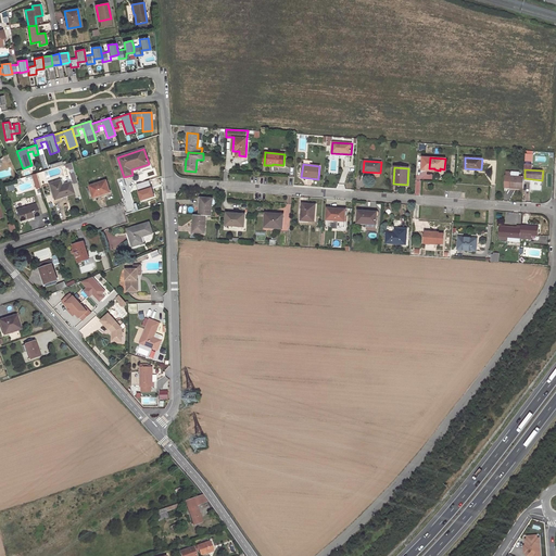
[(505,188),(510,188),(523,189),(525,178),(525,177),(521,177),(522,173),(512,172),(512,176),(506,176),(505,188)]
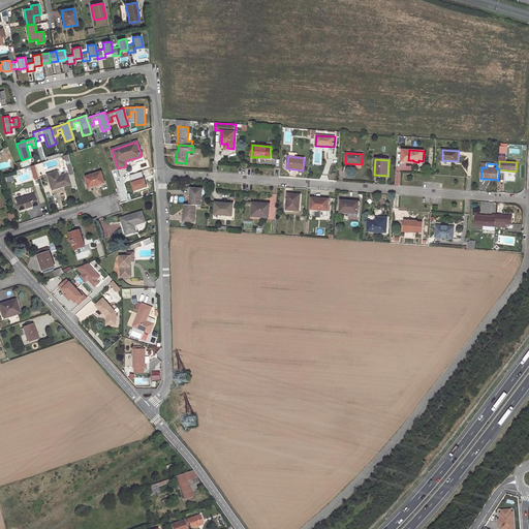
[(34,165),(30,166),(33,180),(38,178),(34,165)]
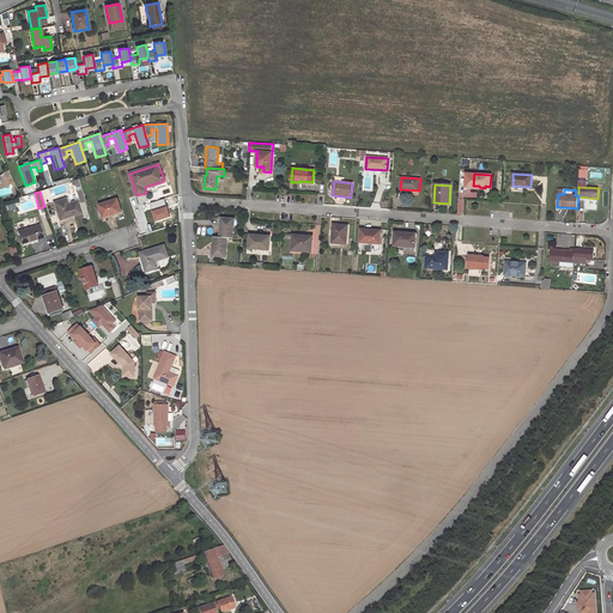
[(66,198),(54,201),(60,219),(80,212),(77,200),(68,204),(66,198)]
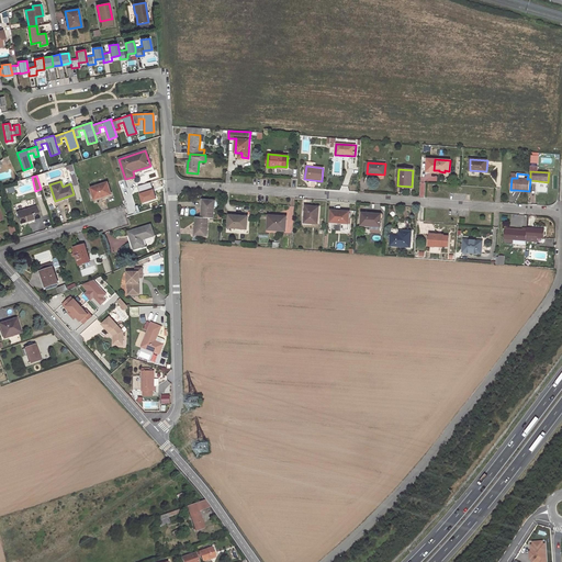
[(108,182),(91,188),(94,200),(111,194),(108,182)]
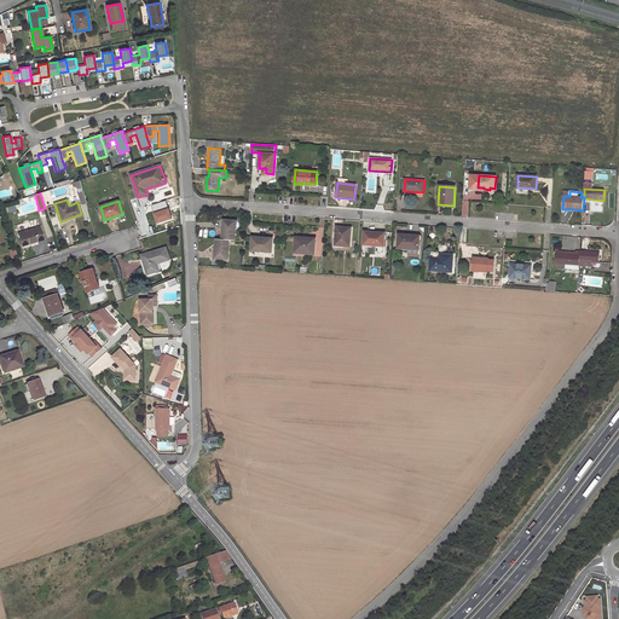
[(236,220),(224,220),(221,239),(229,239),(235,241),(236,220)]
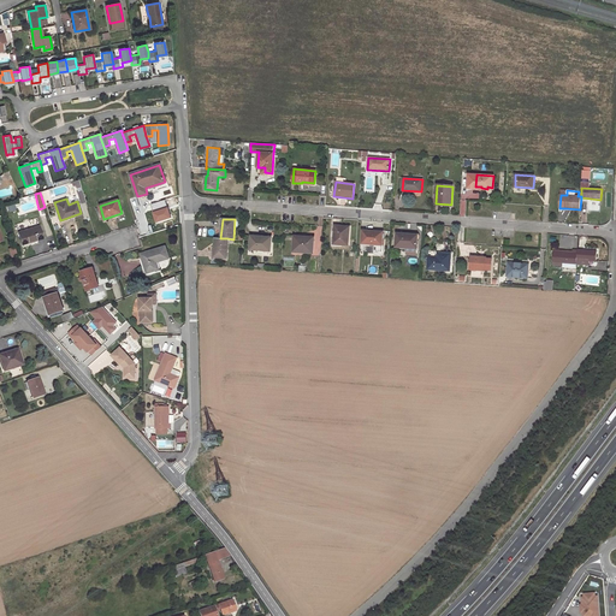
[(40,225),(18,231),(22,244),(43,238),(40,225)]
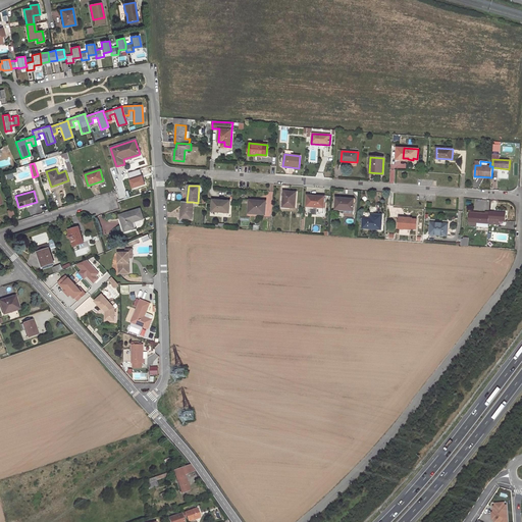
[(296,192),(283,192),(282,207),(295,208),(296,192)]
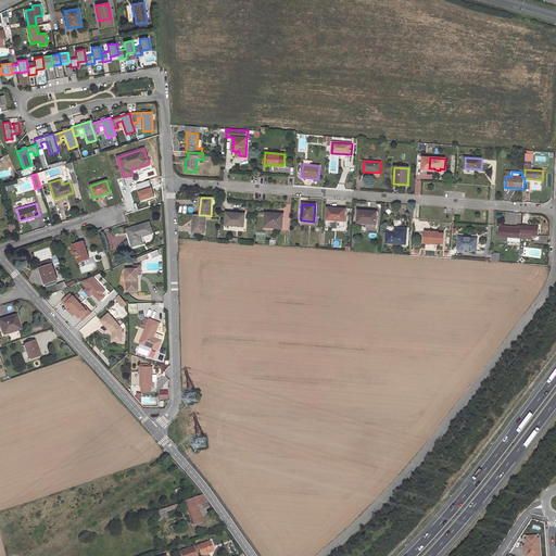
[(345,210),(327,209),(326,219),(338,220),(337,227),(344,227),(345,210)]
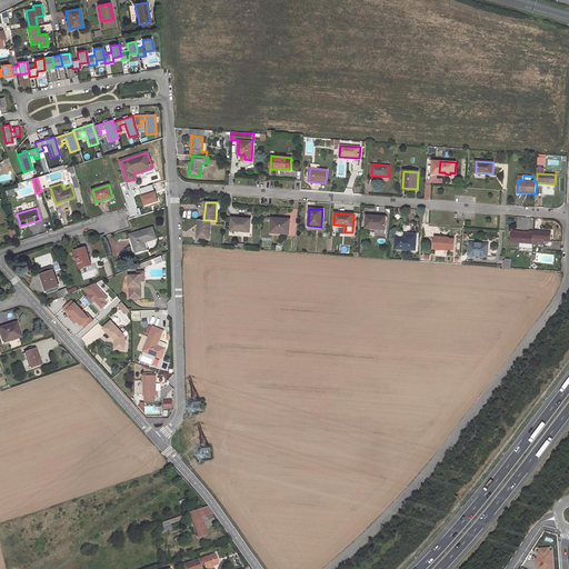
[(377,217),(367,216),(366,228),(376,229),(376,231),(383,232),(383,230),(385,230),(386,218),(377,217)]
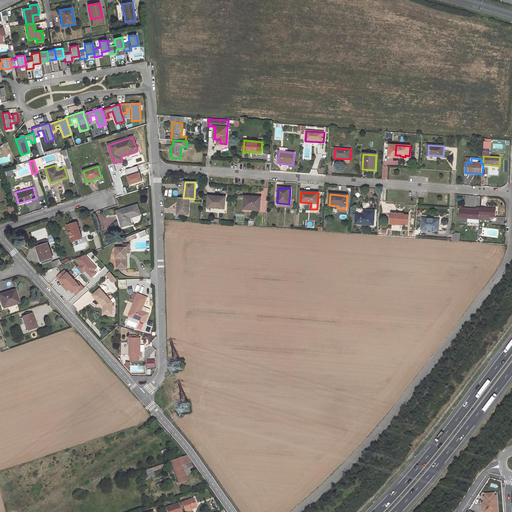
[(179,197),(177,213),(188,214),(189,198),(183,198),(179,197)]
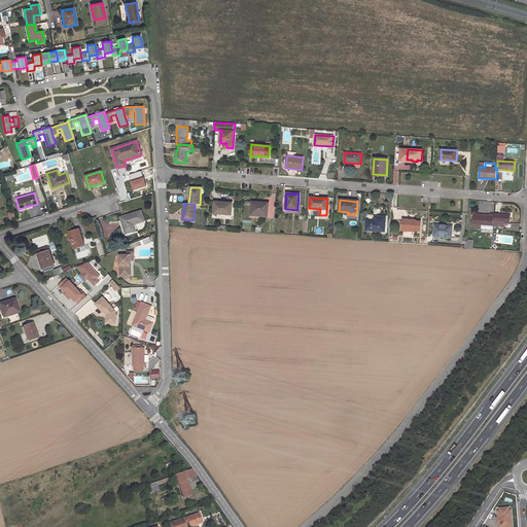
[(223,205),(215,204),(214,213),(232,215),(233,203),(223,203),(223,205)]
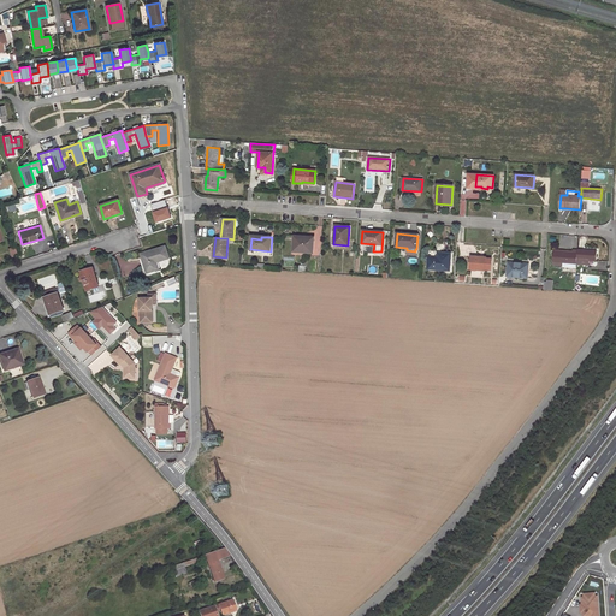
[(307,238),(295,237),(294,252),(313,253),(314,238),(307,237),(307,238)]
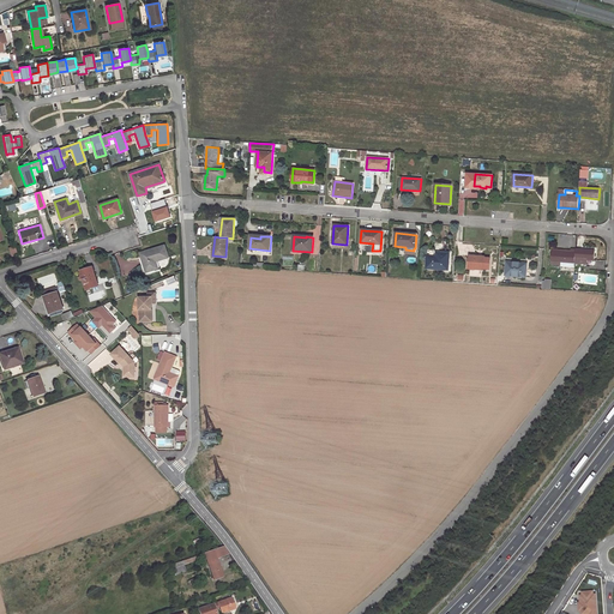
[(144,259),(143,259),(146,272),(155,269),(154,263),(156,262),(168,258),(164,246),(143,253),(144,259)]
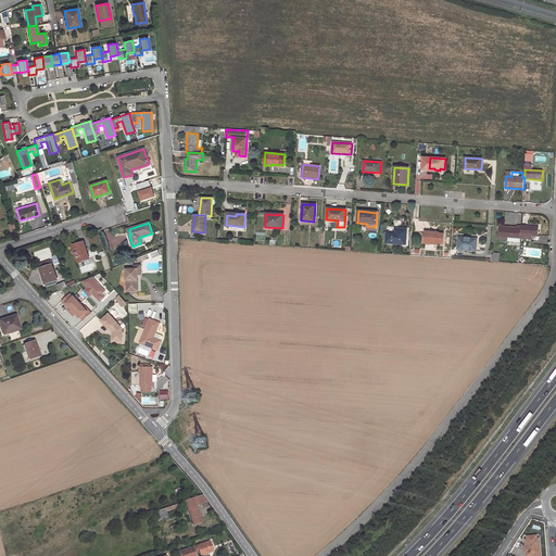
[(538,236),(539,226),(521,225),(521,229),(521,235),(525,235),(538,236)]
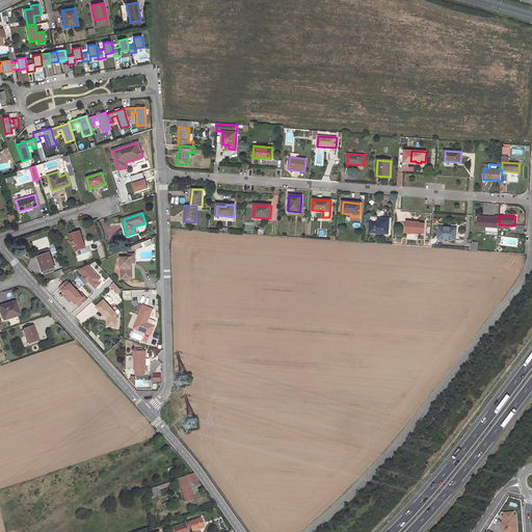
[(499,219),(478,217),(478,229),(486,230),(486,227),(498,228),(499,224),(499,219)]
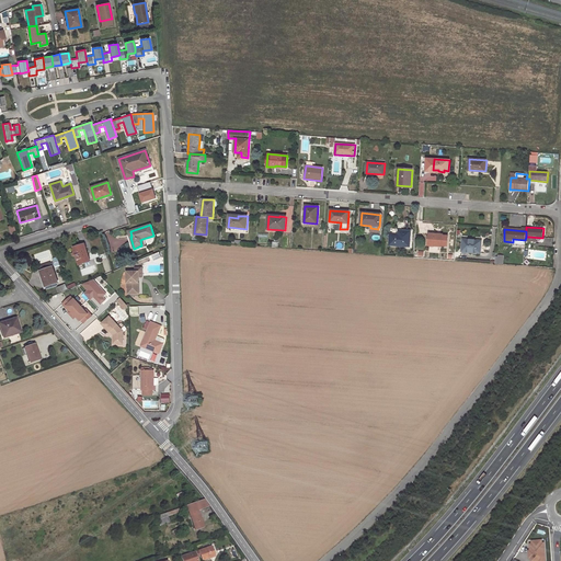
[(399,233),(390,233),(389,244),(409,247),(410,231),(399,231),(399,233)]
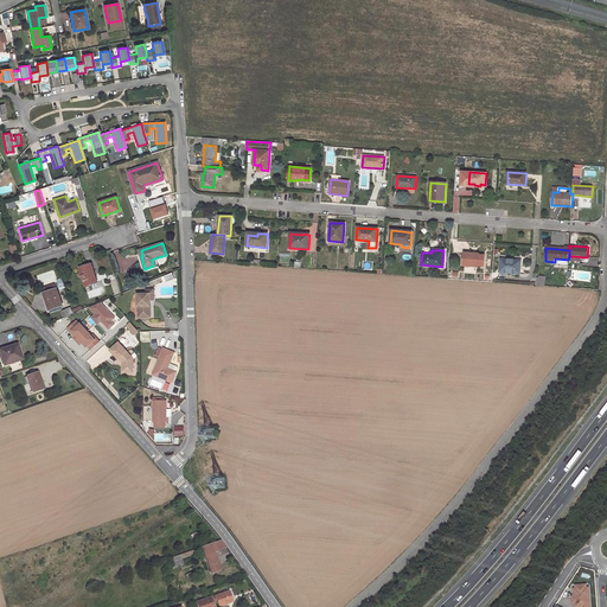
[(479,254),(465,253),(464,266),(478,267),(478,266),(484,266),(485,255),(479,255),(479,254)]
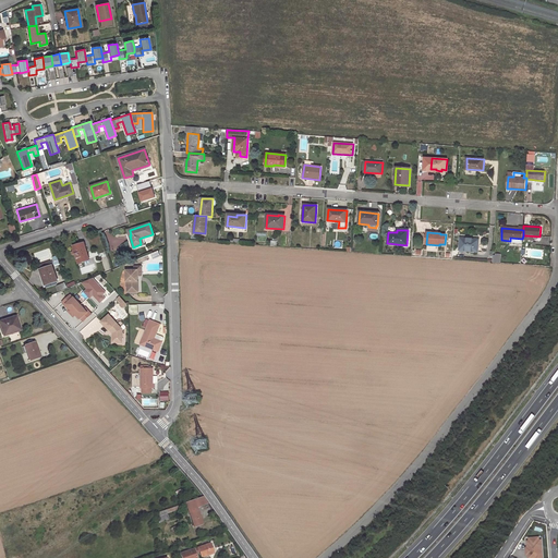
[(478,240),(461,238),(459,250),(477,252),(478,240)]
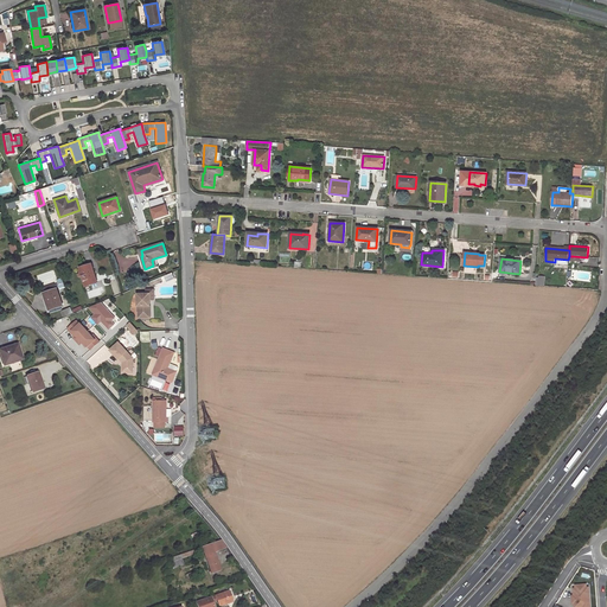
[(85,266),(80,268),(81,273),(81,276),(82,276),(85,286),(97,282),(91,264),(85,267),(85,266)]
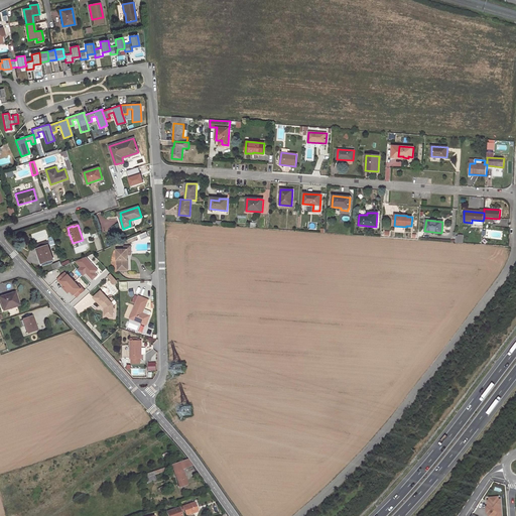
[(38,249),(37,249),(39,254),(38,254),(41,262),(52,258),(48,245),(47,246),(38,249)]
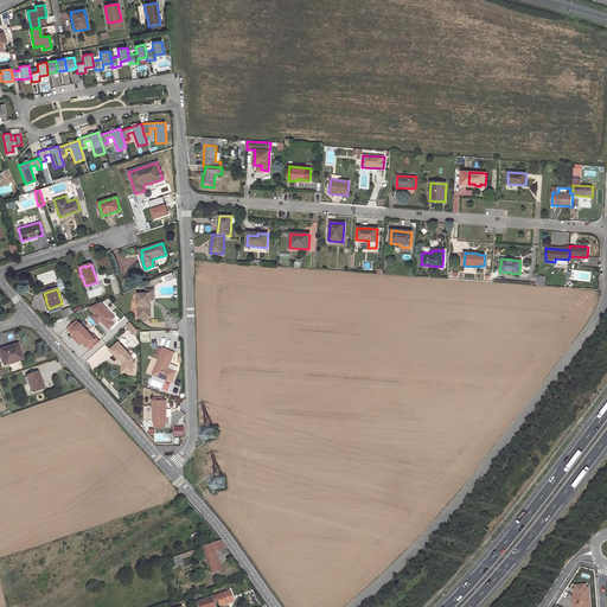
[(139,307),(139,319),(151,319),(149,301),(149,295),(145,295),(136,295),(138,307),(139,307)]
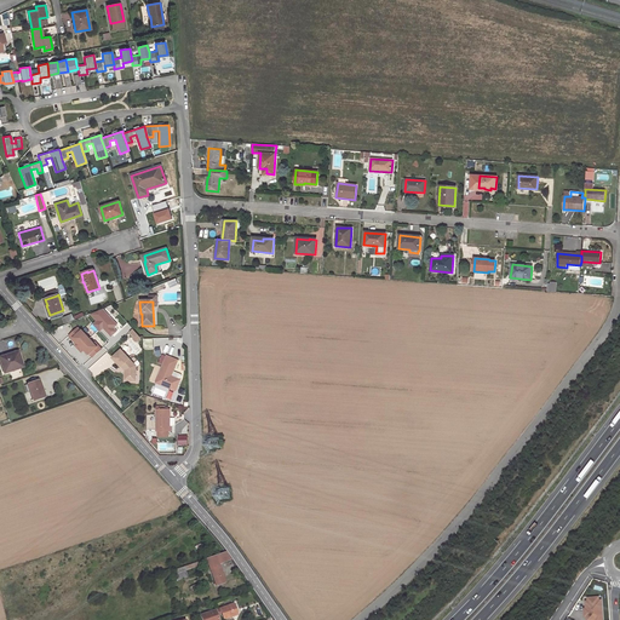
[(81,332),(78,328),(69,337),(72,340),(74,338),(78,344),(76,345),(82,351),(84,350),(89,355),(90,354),(92,357),(102,349),(98,345),(97,348),(81,331),(81,332)]
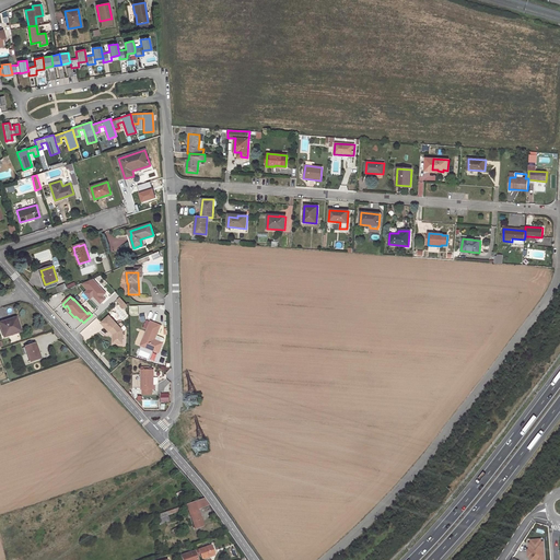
[(123,331),(109,316),(102,324),(108,331),(109,330),(114,335),(113,341),(117,341),(117,345),(121,345),(123,331)]
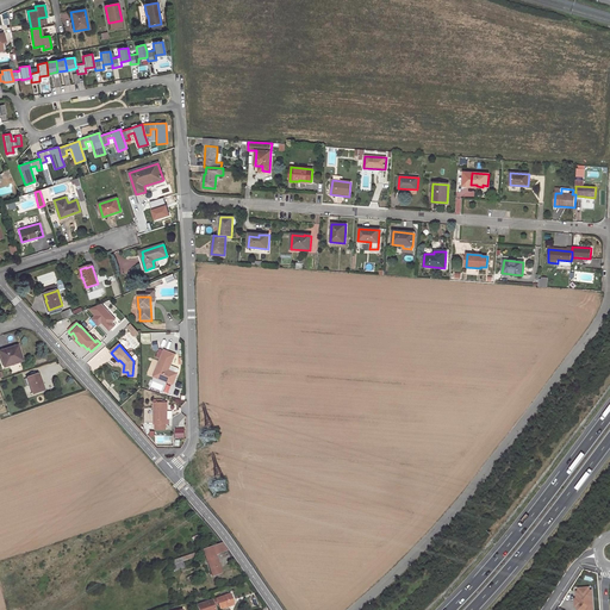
[(18,346),(1,352),(0,352),(0,350),(0,358),(4,368),(23,362),(18,346)]
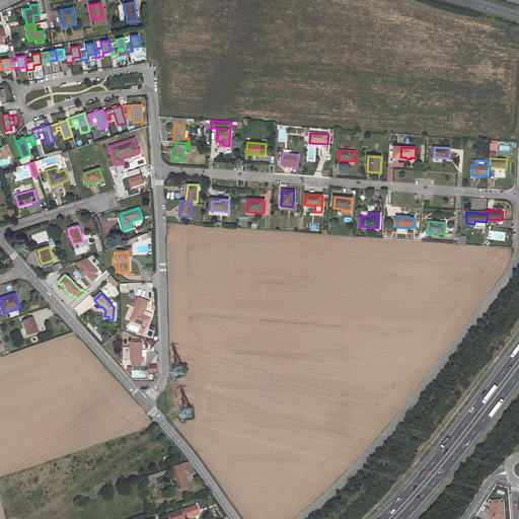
[(140,298),(131,321),(147,327),(150,320),(145,318),(143,315),(149,302),(140,298)]
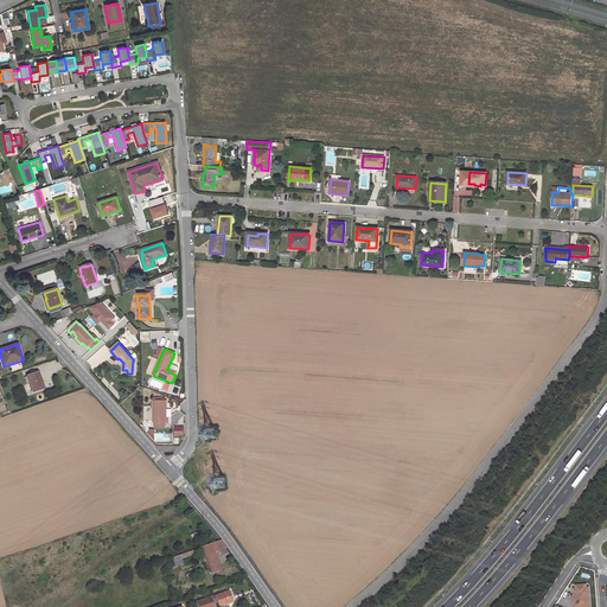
[(37,372),(26,376),(32,394),(44,389),(40,378),(39,378),(37,372)]
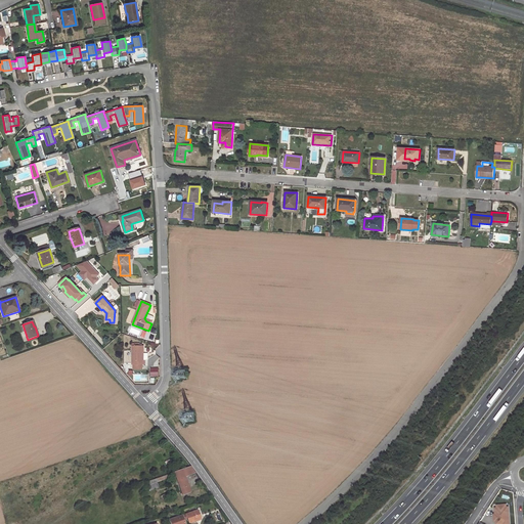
[(132,347),(132,365),(133,365),(142,365),(144,365),(144,361),(143,361),(143,347),(132,347)]
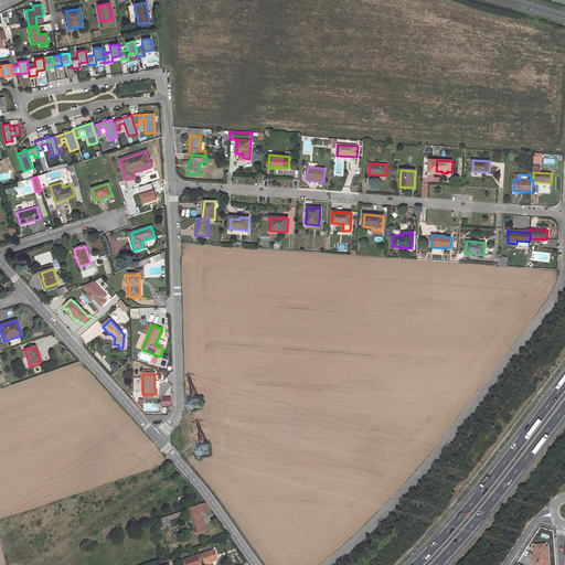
[(162,396),(163,406),(171,405),(171,396),(162,396)]
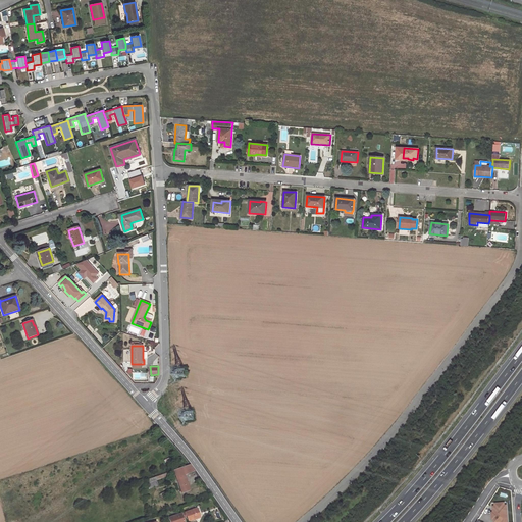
[(190,465),(173,470),(176,480),(177,483),(180,493),(190,490),(185,475),(195,471),(190,465)]
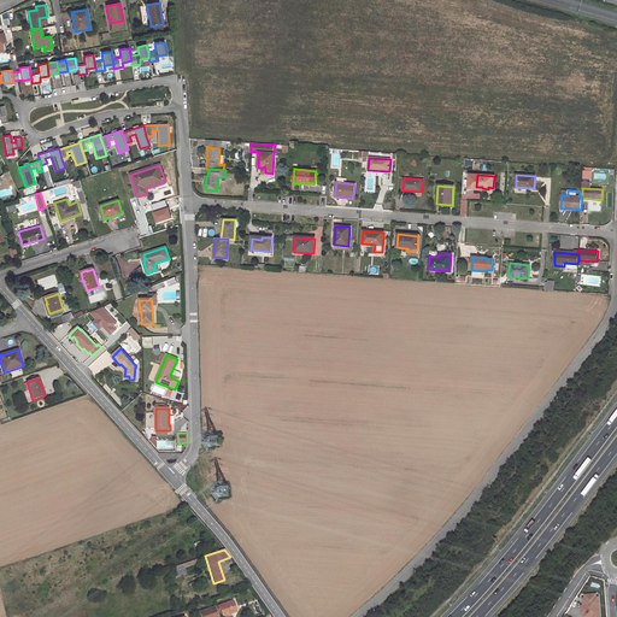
[(585,598),(582,598),(583,605),(585,605),(585,613),(583,613),(583,616),(599,616),(598,598),(595,598),(585,598)]
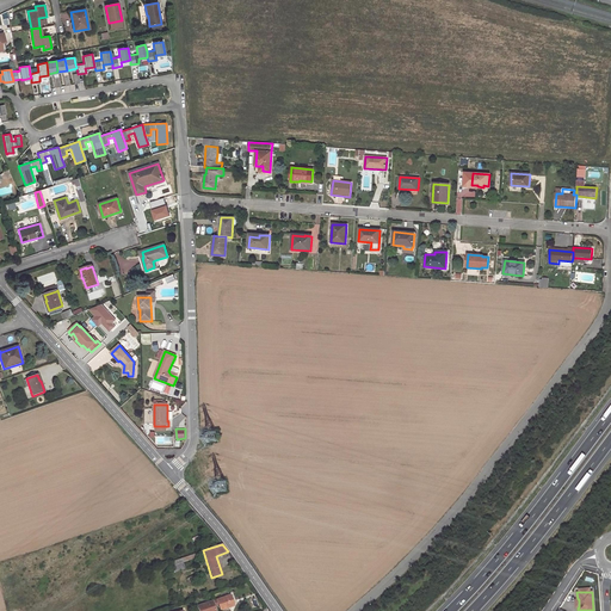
[(230,596),(217,600),(218,605),(221,610),(224,609),(227,608),(234,605),(233,604),(233,602),(230,596)]
